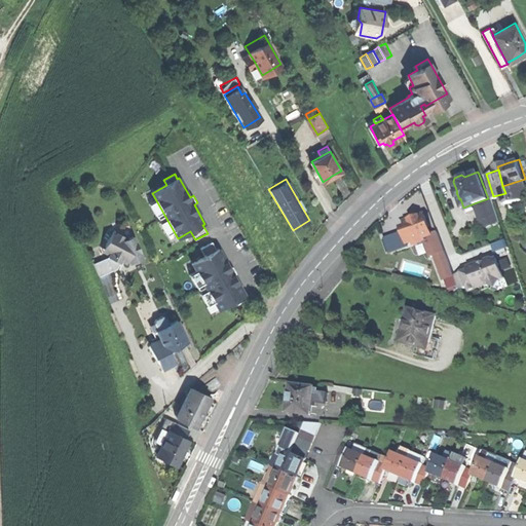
[(525,196),(525,182),(525,179),(502,186),(505,193),(516,200),(525,196)]
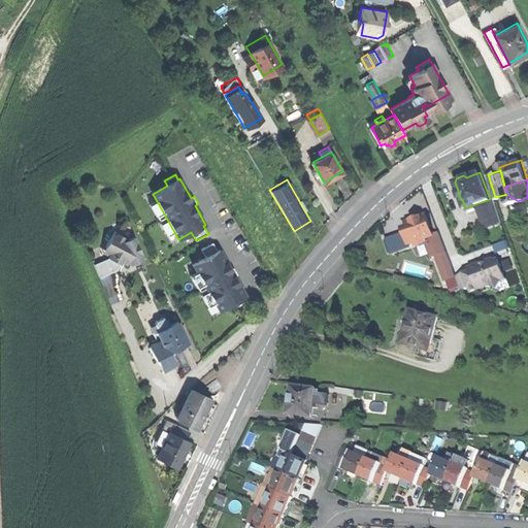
[(168,236),(174,232),(157,201),(150,204),(157,218),(159,217),(161,220),(163,224),(161,224),(168,236)]
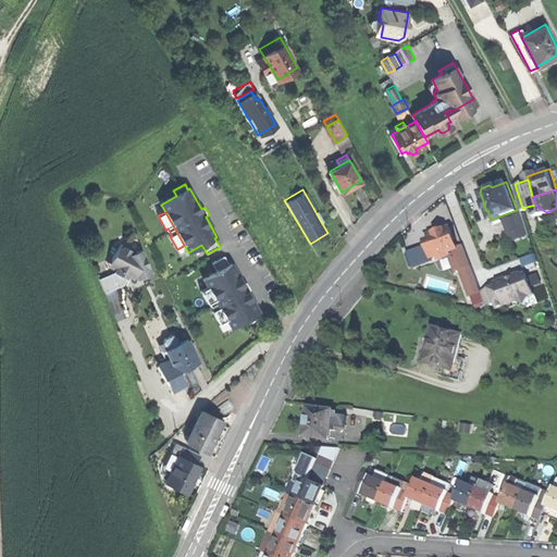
[(454,248),(457,247),(450,227),(440,231),(430,234),(433,243),(428,245),(431,256),(438,254),(450,250),(454,248)]
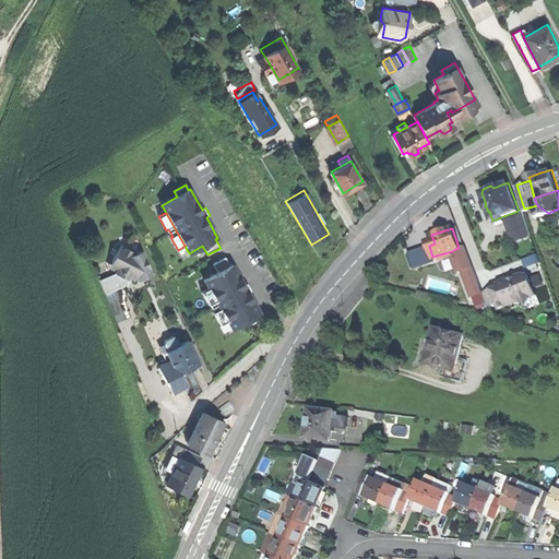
[(150,274),(140,249),(132,252),(118,244),(107,265),(116,271),(97,278),(104,292),(125,283),(129,277),(132,280),(134,273),(138,280),(150,274)]
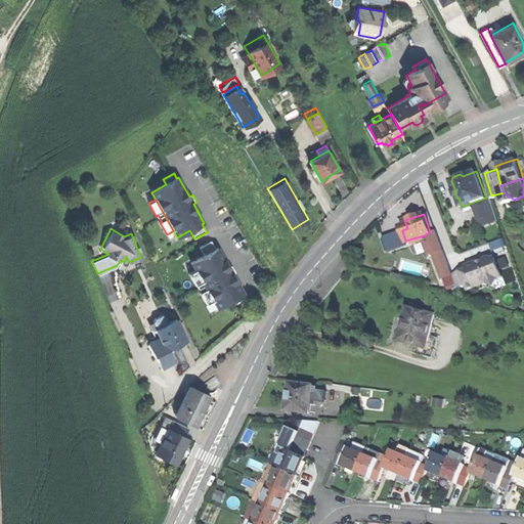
[(437,230),(430,232),(427,233),(433,253),(443,250),(437,230)]
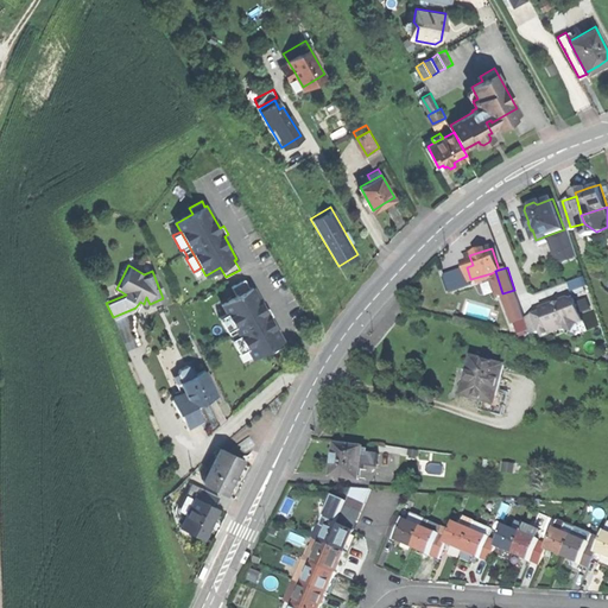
[(248,349),(253,358),(270,348),(273,353),(285,347),(282,341),(283,340),(271,317),(273,316),(270,308),(266,309),(253,287),(251,289),(245,279),(232,286),(236,296),(222,304),(228,312),(248,349)]
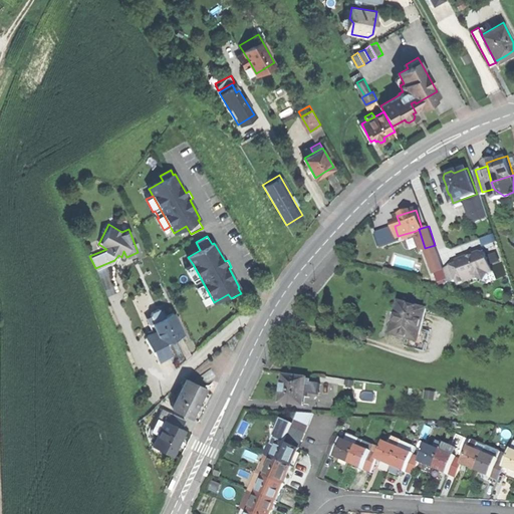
[(444,269),(449,282),(457,279),(459,284),(478,277),(485,282),(488,273),(493,272),(486,253),(482,254),(481,252),(463,259),(464,261),(453,265),(444,269)]
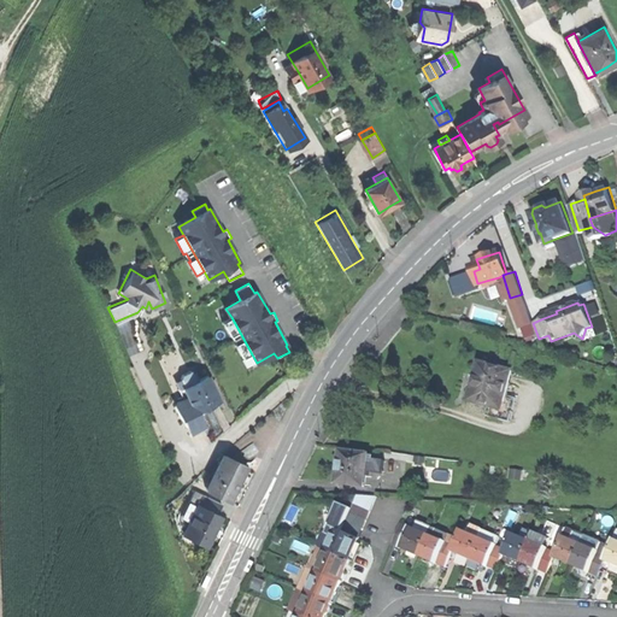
[(244,359),(252,354),(231,317),(223,322),(230,335),(231,335),(234,339),(236,344),(235,344),(244,359)]
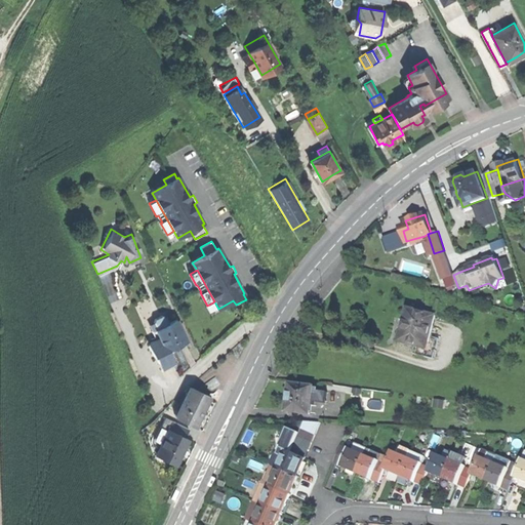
[(403,324),(400,339),(406,341),(428,347),(429,340),(435,314),(407,308),(403,324)]
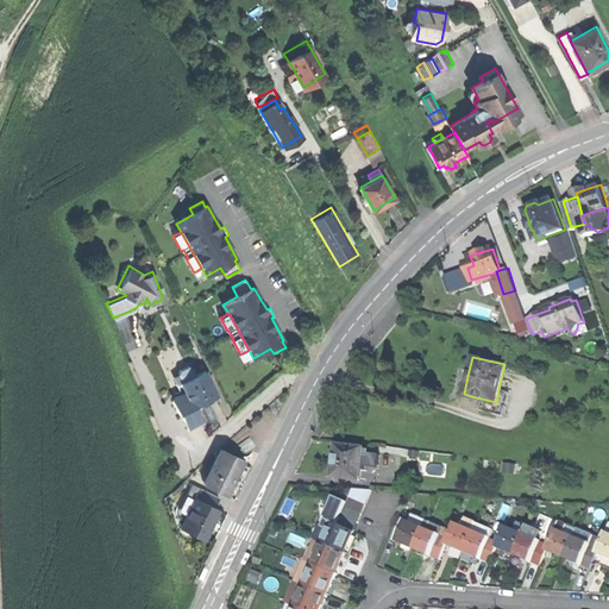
[(186,391),(192,406),(195,405),(203,401),(217,395),(205,371),(195,376),(189,365),(177,371),(183,382),(181,382),(186,391)]
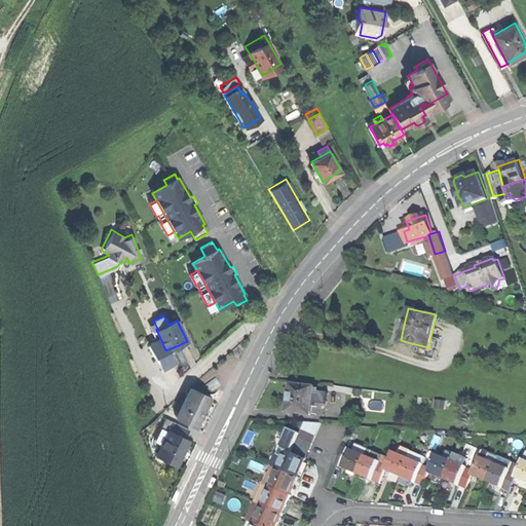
[(168,355),(168,349),(165,350),(160,338),(156,340),(148,344),(154,358),(156,357),(163,371),(176,365),(168,355)]
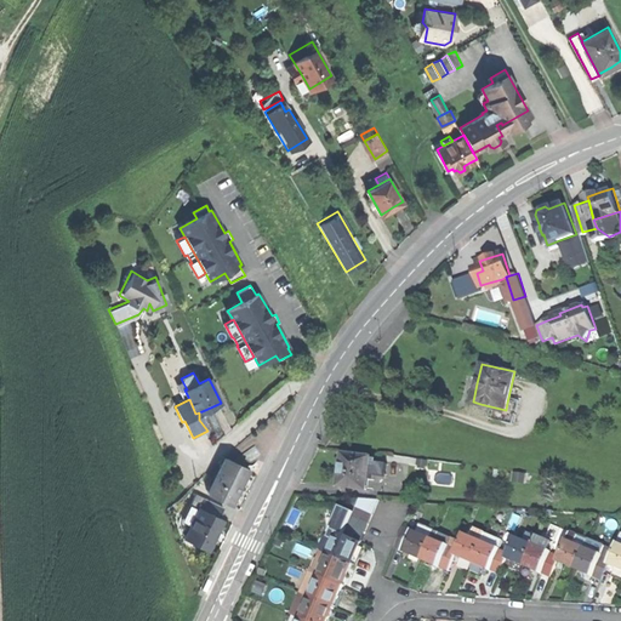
[(513,404),(507,403),(506,410),(480,404),(479,409),(506,415),(511,412),(513,404)]
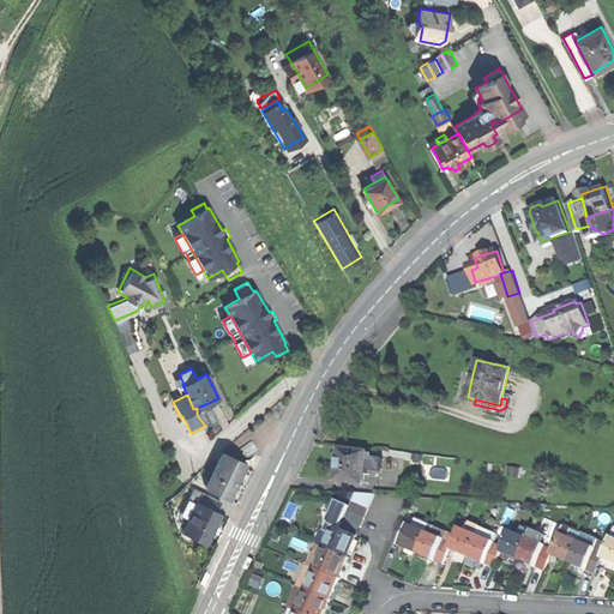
[(338,464),(336,480),(363,482),(366,459),(366,452),(339,449),(338,464)]
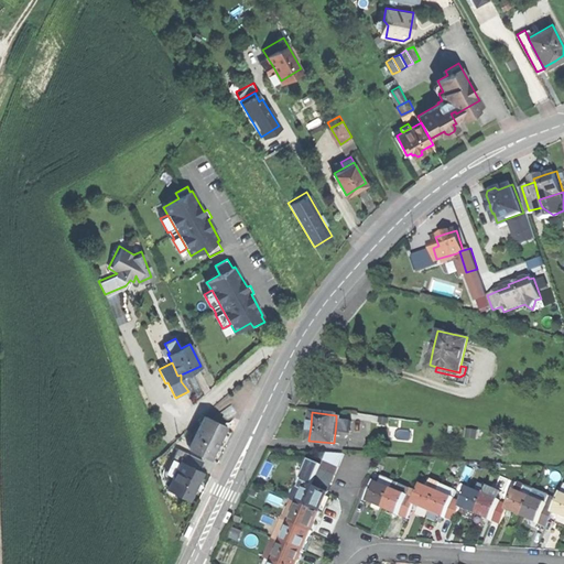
[(191,447),(209,456),(216,442),(224,425),(204,416),(191,447)]
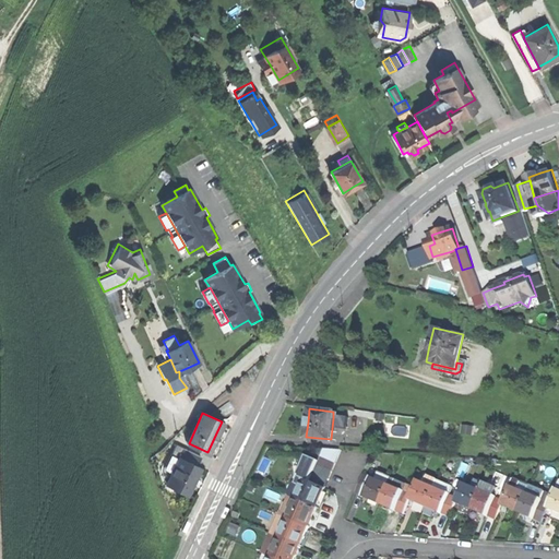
[(173,453),(180,456),(198,465),(201,455),(177,444),(173,453)]
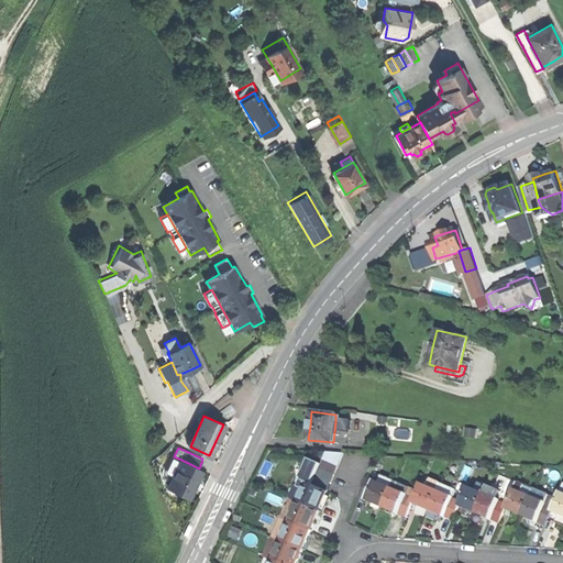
[(342,454),(328,448),(312,484),(328,490),(342,454)]
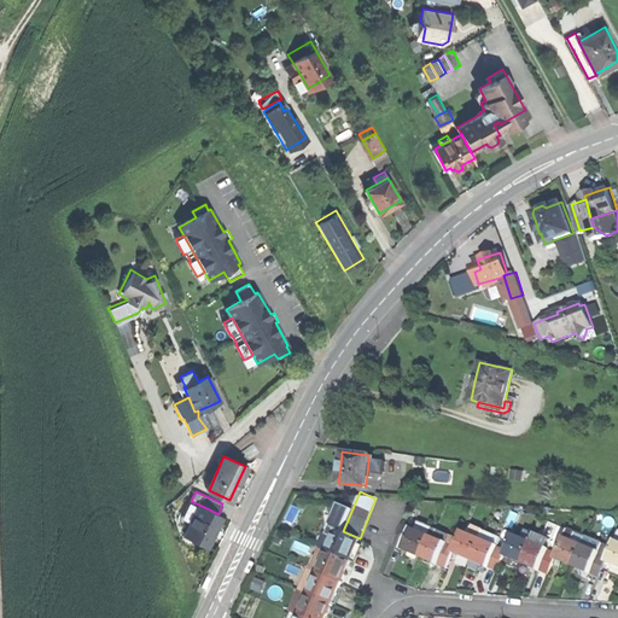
[(185,534),(209,546),(216,530),(223,517),(219,514),(199,505),(192,519),(187,517),(184,525),(188,528),(185,534)]
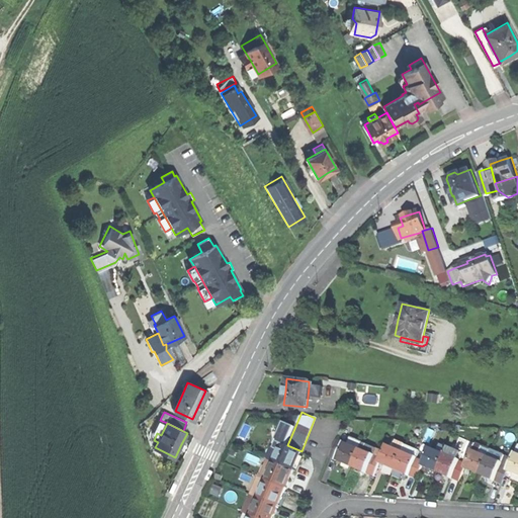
[(352,436),(349,443),(359,447),(362,440),(352,436)]
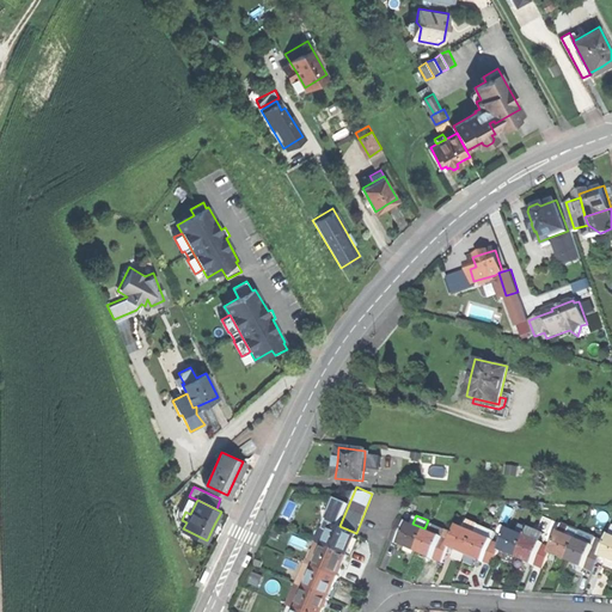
[(390,539),(398,543),(408,521),(398,518),(390,539)]
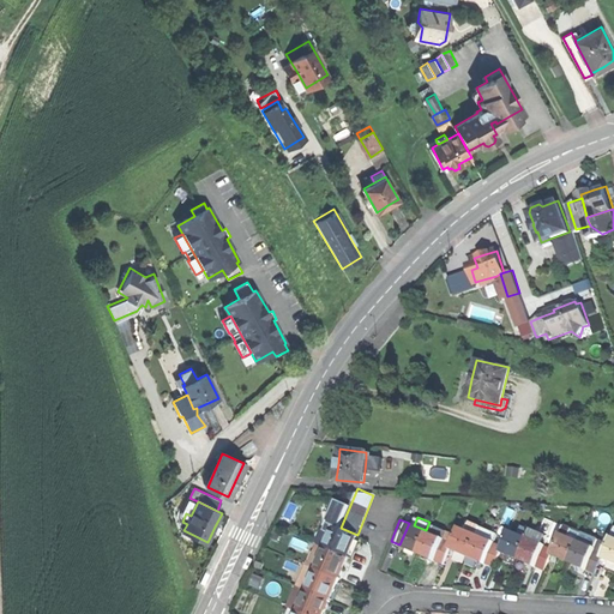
[(317,545),(325,548),(335,525),(327,522),(317,545)]
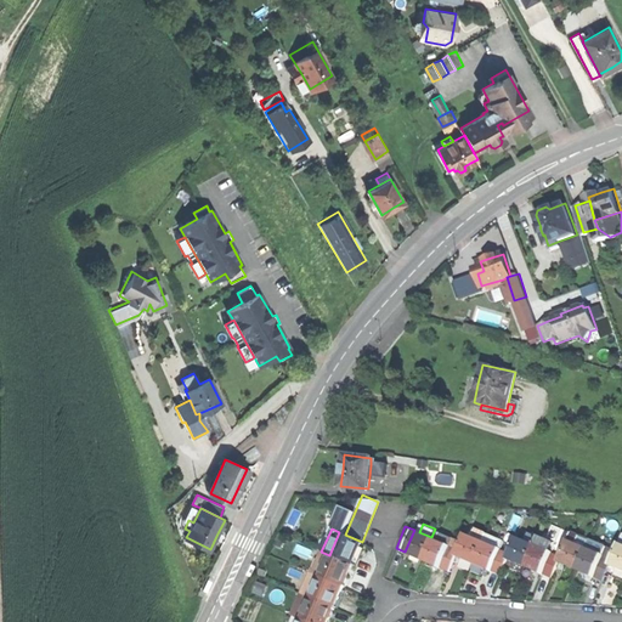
[(454,537),(435,529),(431,537),(451,546),(454,537)]
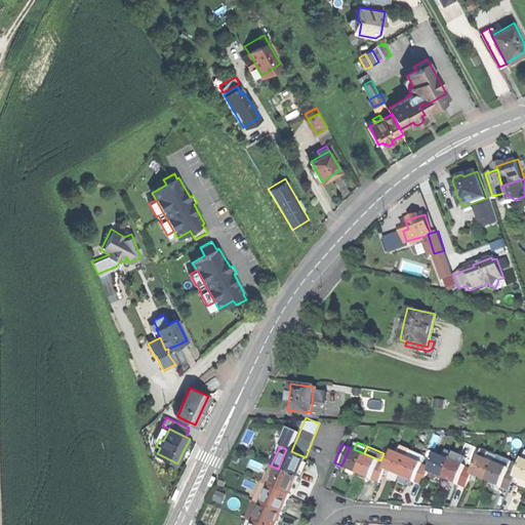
[(349,469),(357,472),(364,453),(354,449),(350,447),(341,466),(349,469)]
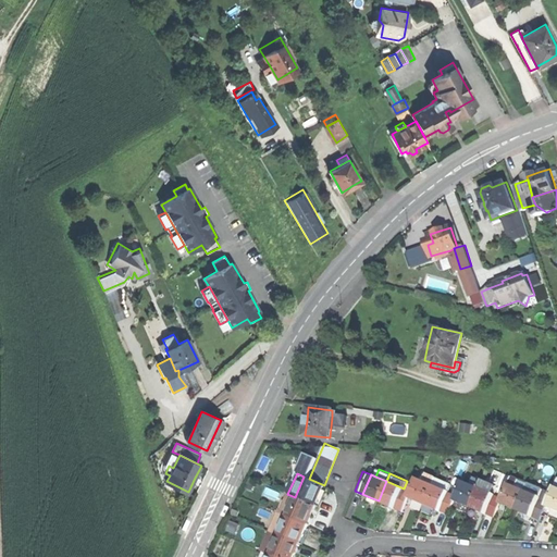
[(417,478),(411,491),(408,497),(417,500),(425,504),(433,484),(436,477),(431,474),(428,482),(417,478)]
